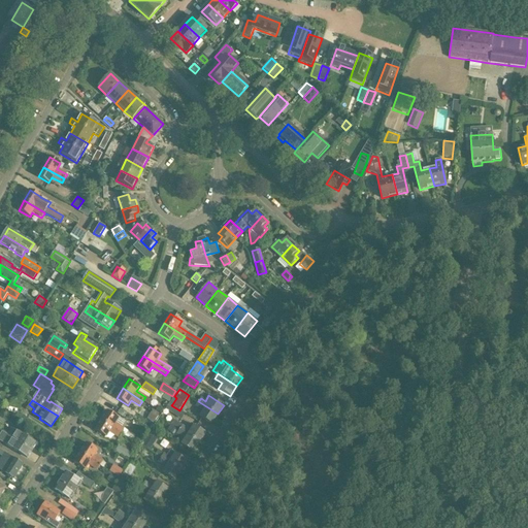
[(211,424),(218,414),(198,401),(196,406),(204,411),(200,418),(211,424)]
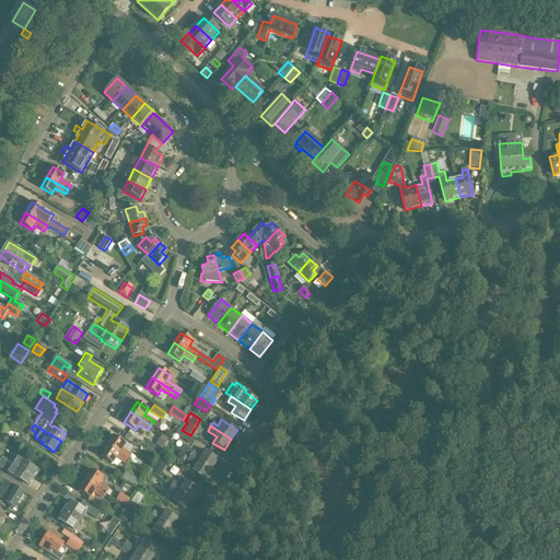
[(183,429),(181,428),(176,434),(191,445),(196,439),(190,435),(182,430),(183,429)]
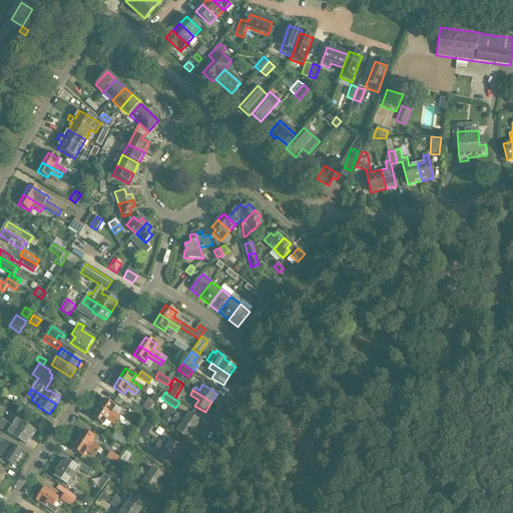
[(122,407),(124,403),(116,398),(114,402),(122,407)]
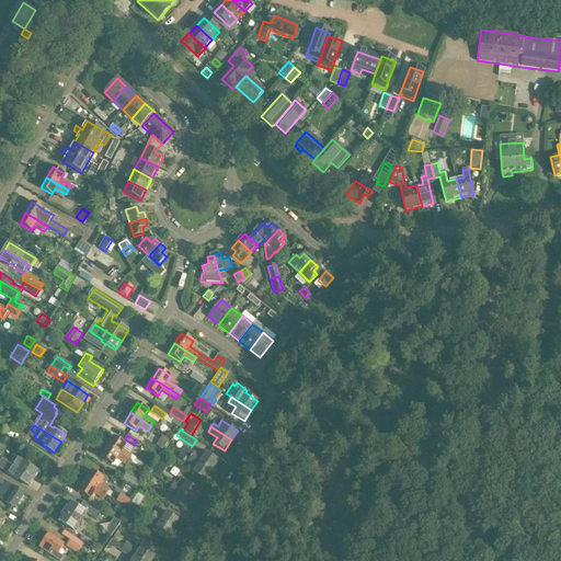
[(163,449),(170,439),(162,435),(156,445),(163,449)]
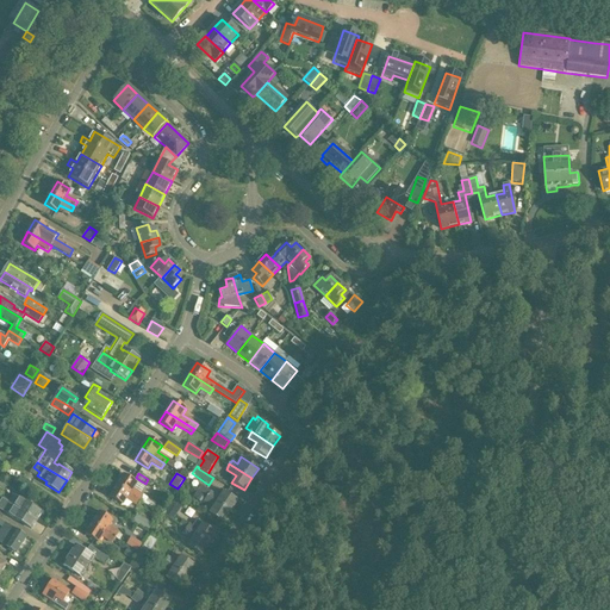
[(124,474),(117,486),(141,500),(153,509),(156,504),(134,489),(137,483),(124,474)]
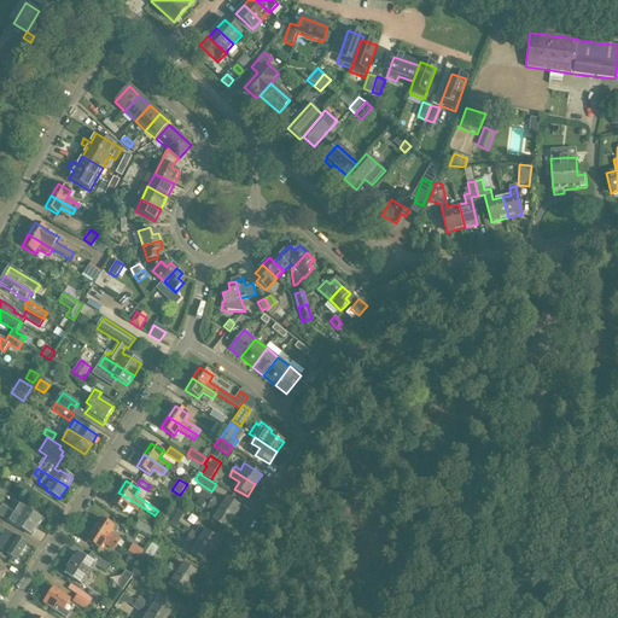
[(210,502),(213,497),(203,491),(200,496),(210,502)]
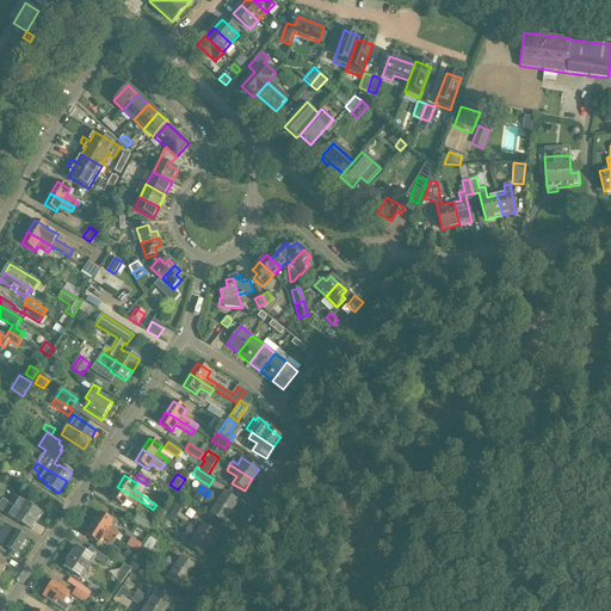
[(141,501),(117,487),(110,498),(123,506),(127,500),(137,506),(141,501)]
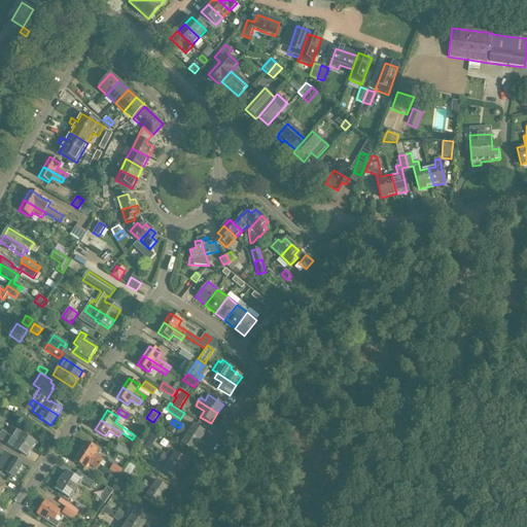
[(174,433),(177,428),(171,424),(168,429),(174,433)]
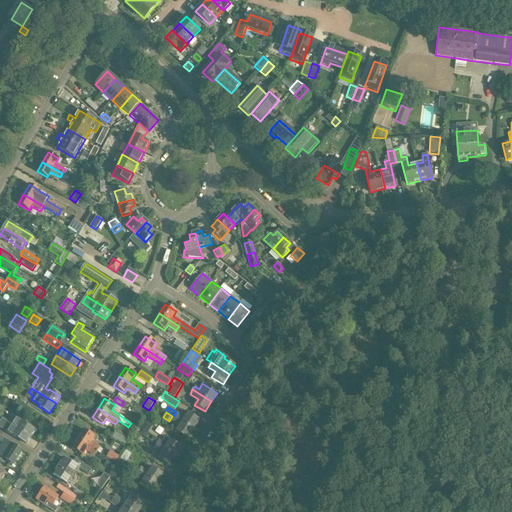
[(185,418),(177,413),(174,417),(193,429),(199,420),(189,413),(185,418)]
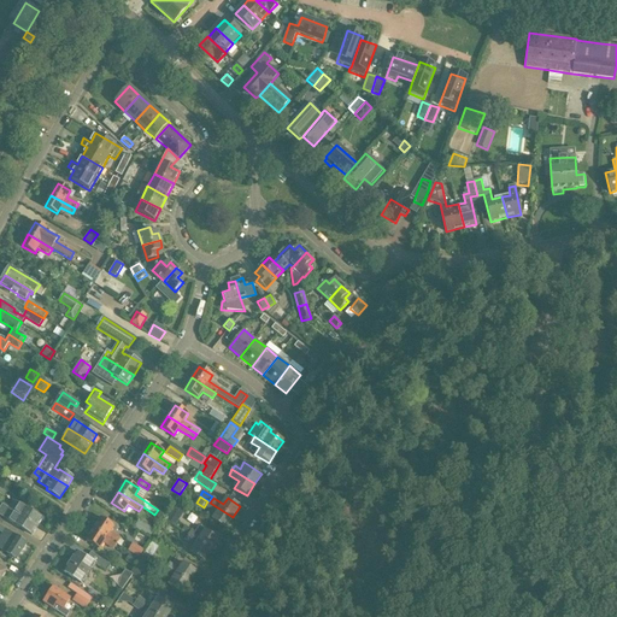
[(39,527),(42,519),(13,500),(9,509),(39,527)]
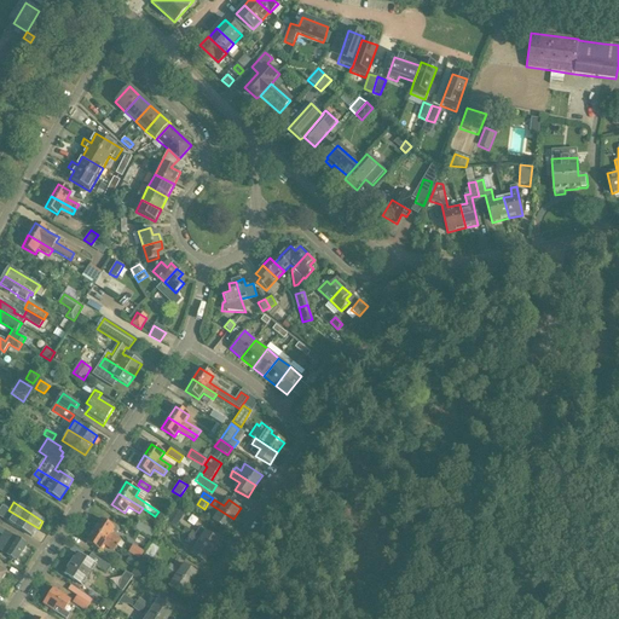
[(210,504),(208,509),(218,515),(213,522),(226,531),(233,519),(210,504)]
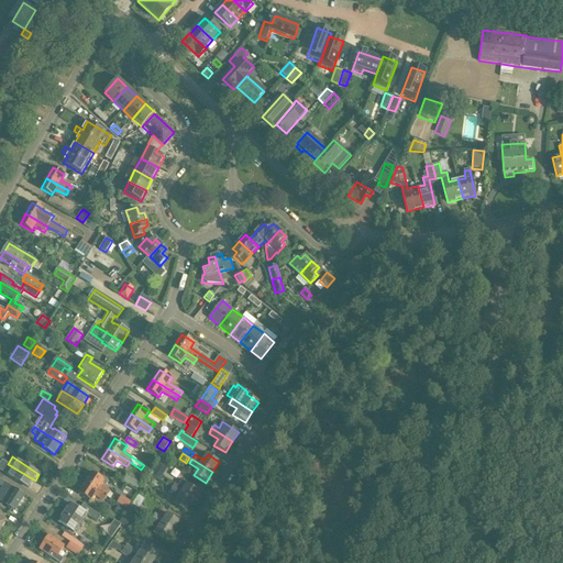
[(35,481),(8,464),(2,461),(0,463),(0,470),(30,488),(35,481)]
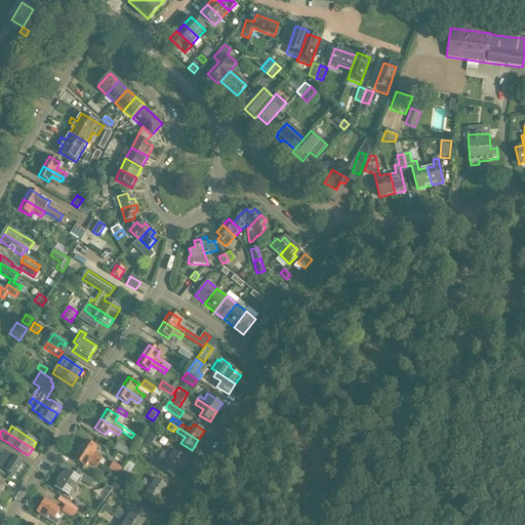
[(153,440),(157,435),(150,430),(147,436),(153,440)]
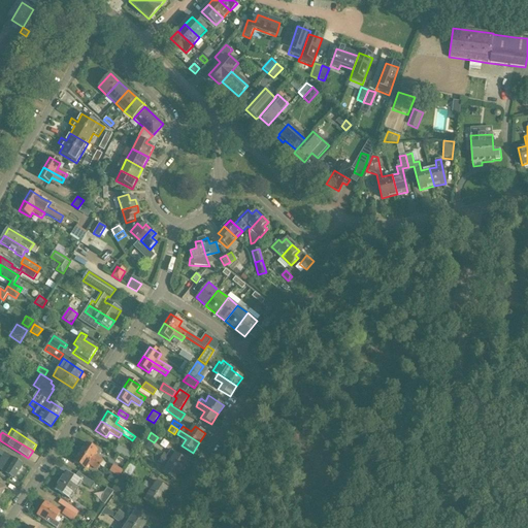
[(103,468),(106,463),(94,456),(98,451),(87,443),(80,453),(100,466),(103,468)]
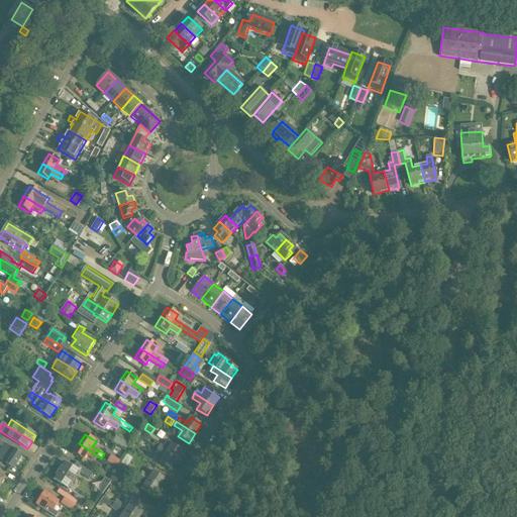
[(124,449),(128,444),(117,436),(113,442),(124,449)]
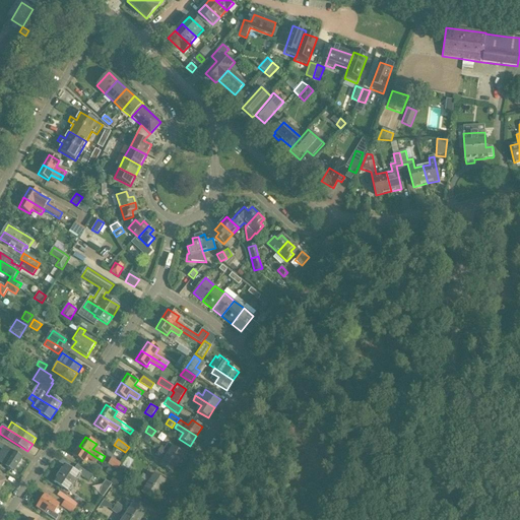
[(4,446),(0,452),(0,462),(14,471),(22,458),(4,446)]
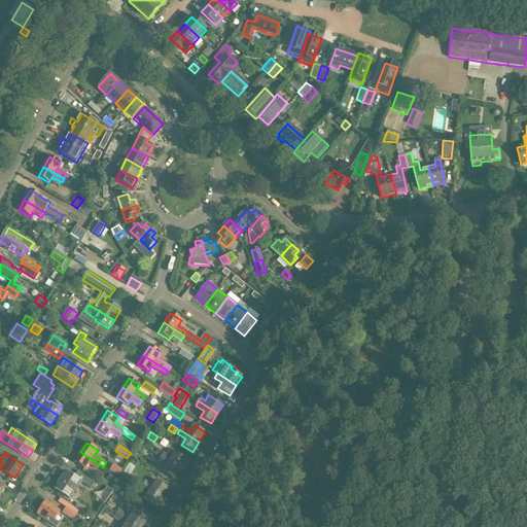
[(100,465),(80,452),(74,461),(84,468),(89,463),(97,469),(100,465)]
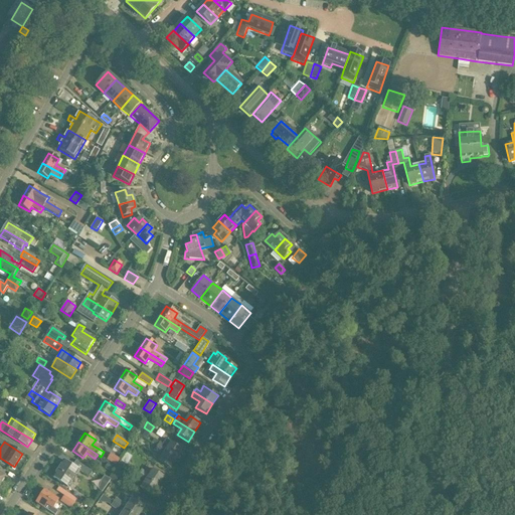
[(170,469),(176,459),(157,447),(152,443),(149,447),(163,457),(159,462),(170,469)]
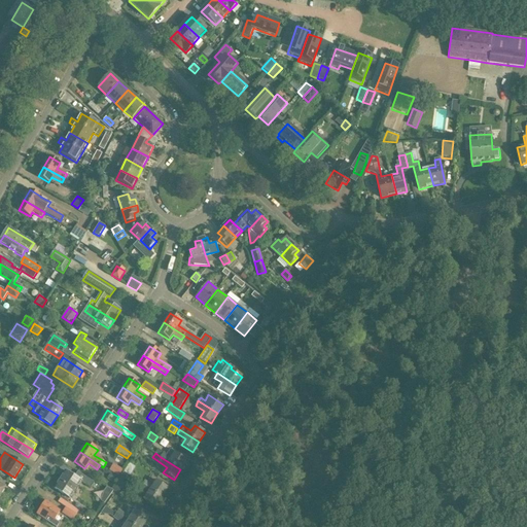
[(172,459),(164,453),(161,457),(180,469),(186,460),(176,453),(172,459)]
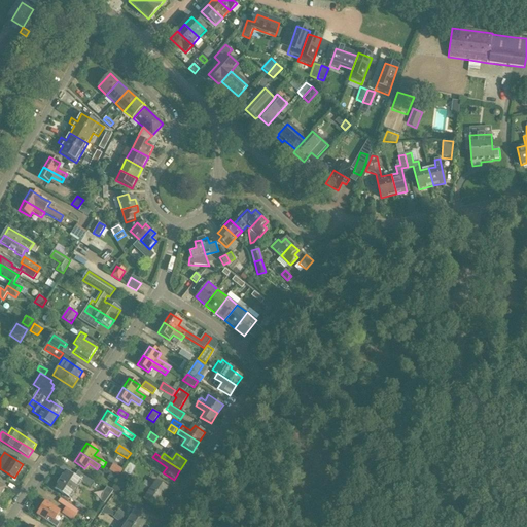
[(135,467),(130,464),(125,472),(130,476),(135,467)]
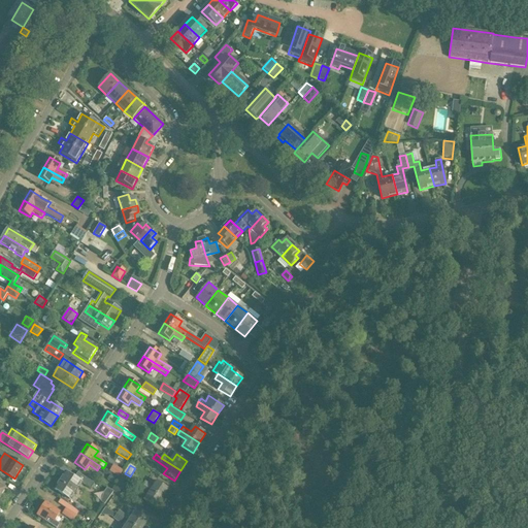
[(71,500),(81,483),(66,472),(55,489),(71,500)]
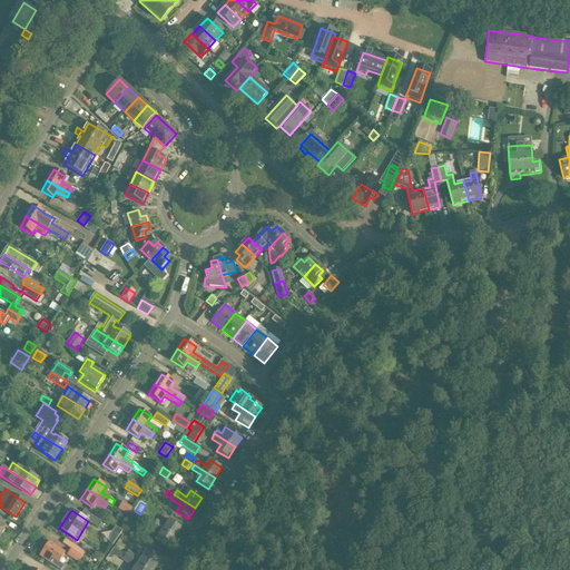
[(124,522),(127,517),(121,513),(118,519),(124,522)]
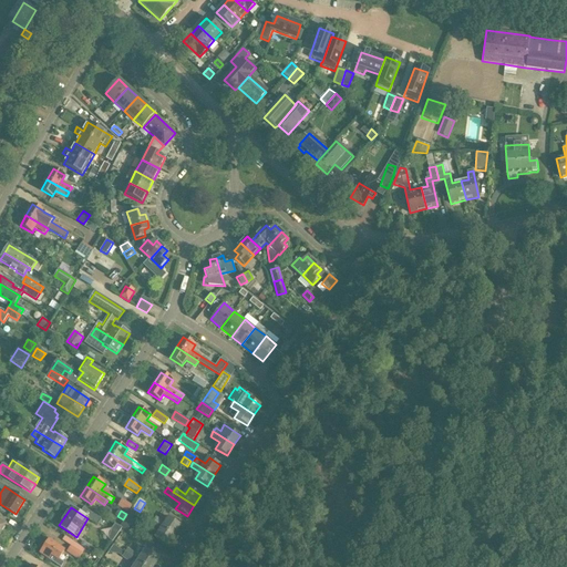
[(154,522),(141,513),(137,517),(150,526),(146,532),(167,546),(174,536),(153,522),(154,522)]
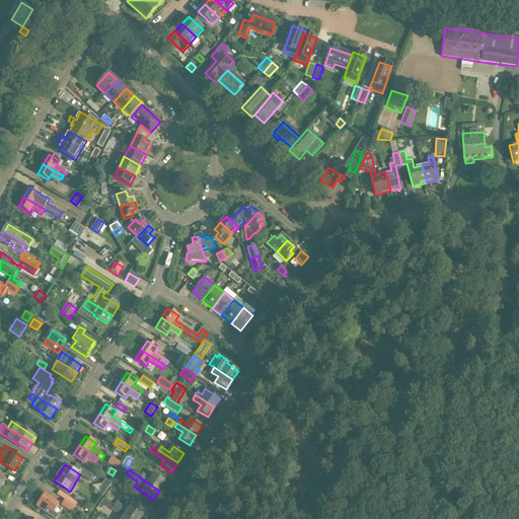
[(86,471),(83,476),(88,479),(91,474),(86,471)]
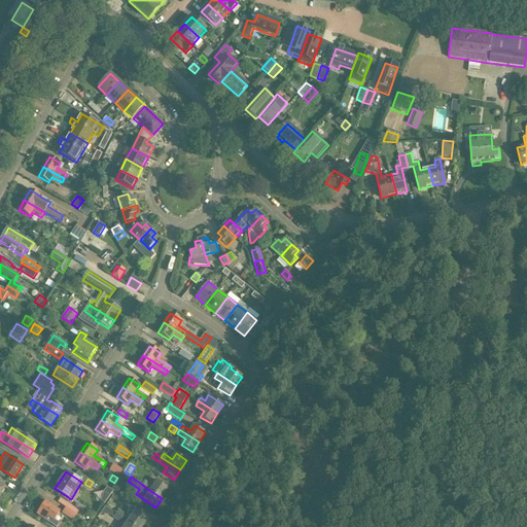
[(168,488),(157,481),(153,487),(145,481),(143,485),(142,485),(162,498),(168,488)]
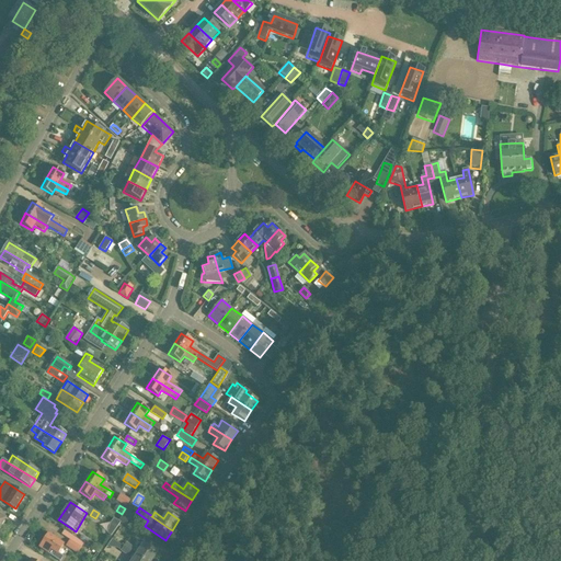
[(126,526),(130,518),(124,513),(118,521),(126,526)]
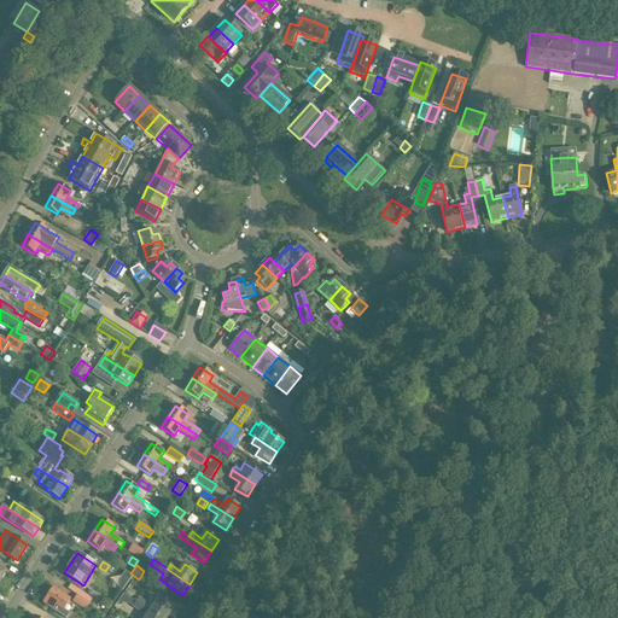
[(121,577),(128,582),(133,576),(130,573),(126,571),(121,577)]
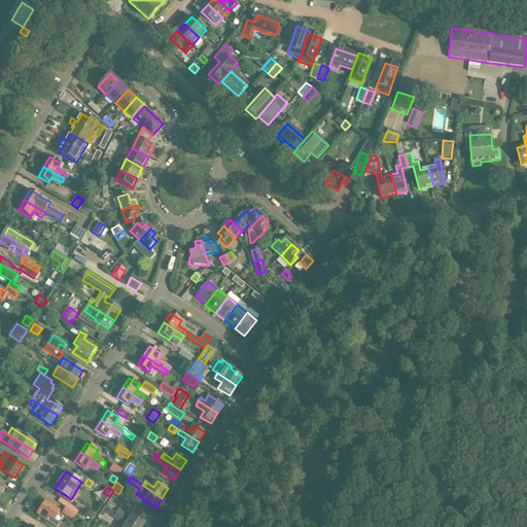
[(75,517),(78,511),(61,499),(58,502),(66,507),(62,513),(73,520),(75,517)]
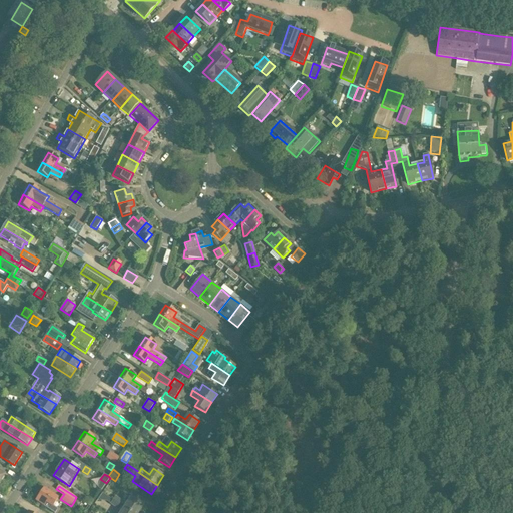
[(53,512),(55,512),(57,511),(52,507),(58,498),(52,494),(53,492),(45,487),(36,501),(53,512)]
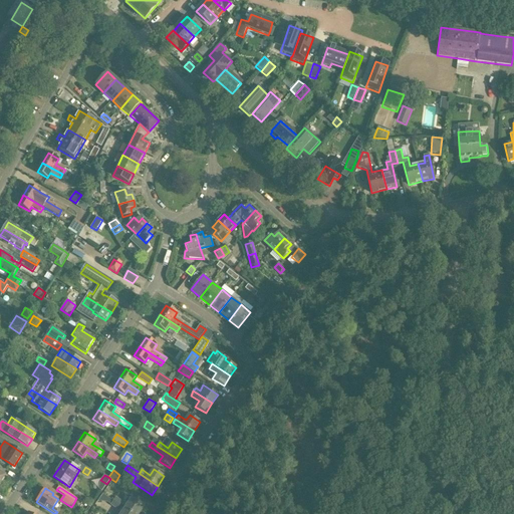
[(119,505),(122,502),(116,497),(113,501),(119,505)]
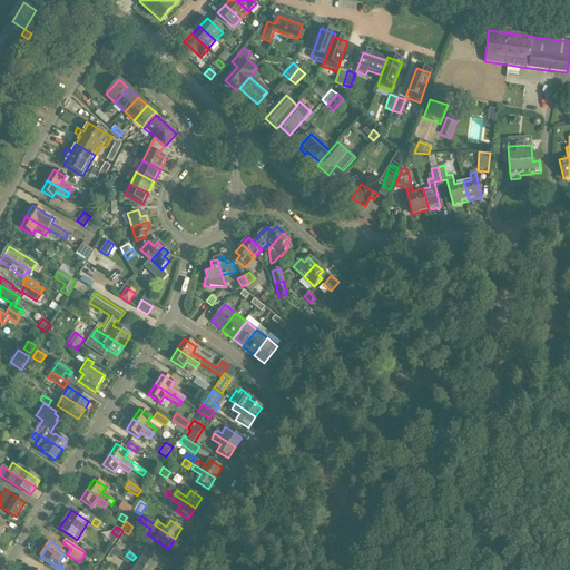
[(147,569),(154,569),(160,561),(147,552),(139,564),(147,569)]
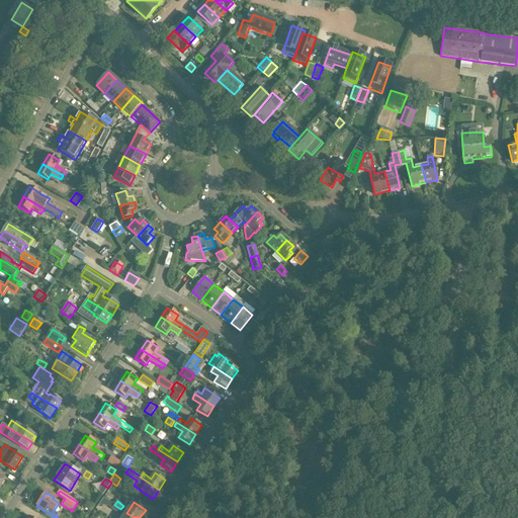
[(118,513),(120,509),(114,505),(111,509),(118,513)]
